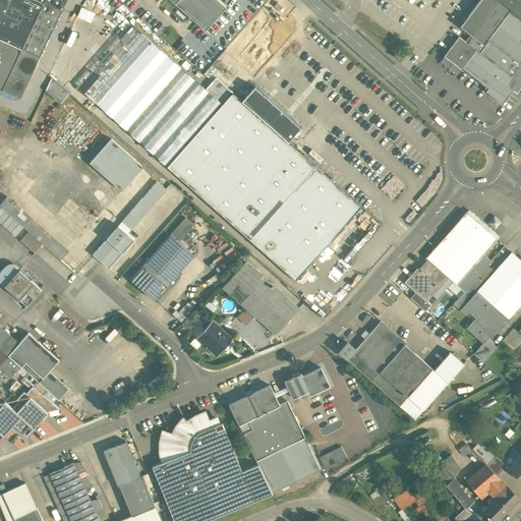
[(37,0),(0,0),(0,89),(1,90),(21,48),(43,3),(37,0)]
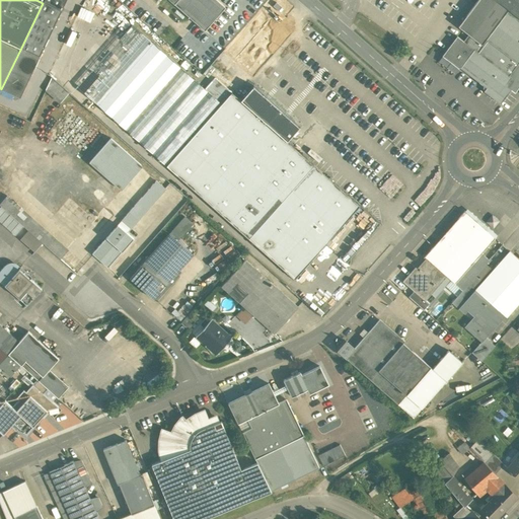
[(43,0),(43,3),(61,11),(66,0),(43,0)]
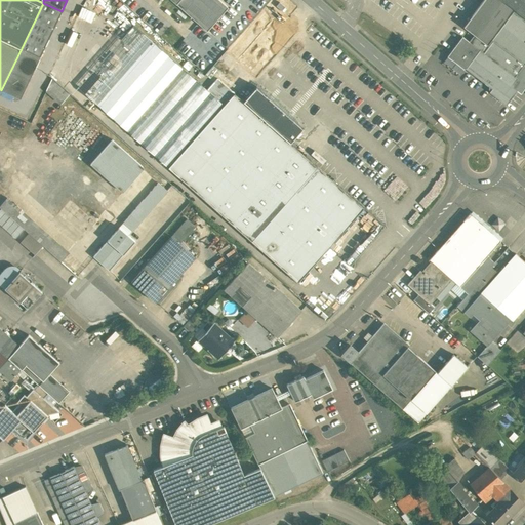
[(228,7),(218,0),(179,0),(176,4),(207,31),(228,7)]
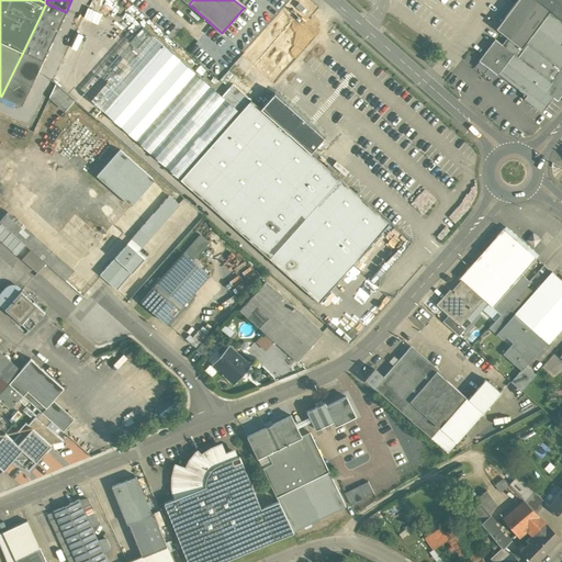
[(561,0),(518,0),(497,29),(508,36),(503,45),(516,55),(518,56),(528,43),(526,42),(549,11),(561,21),(561,0)]
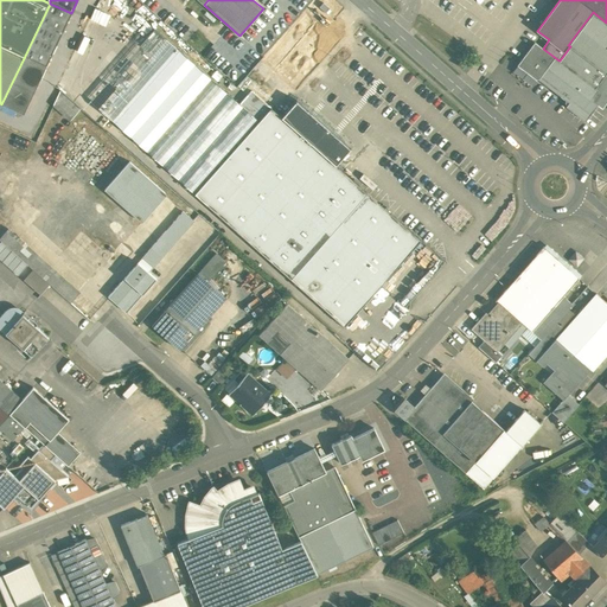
[(71,13),(50,4),(25,56),(46,66),(71,13)]
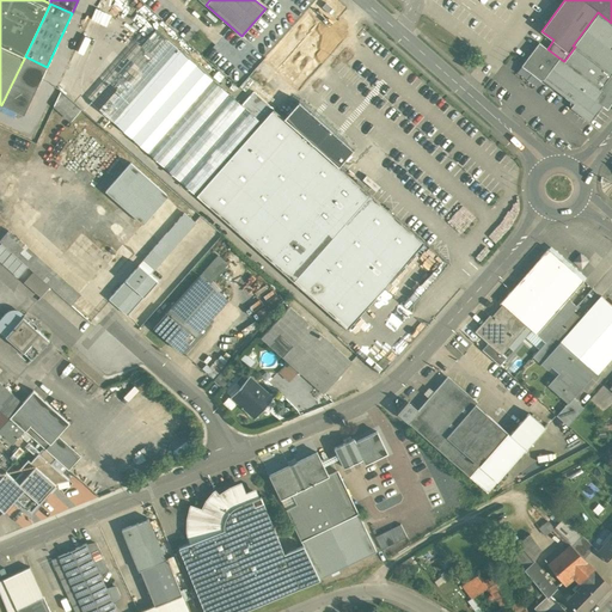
[(611,23),(598,12),(573,46),(575,47),(564,61),(562,60),(548,79),(575,99),(586,108),(593,98),(603,105),(607,109),(611,103),(611,23)]
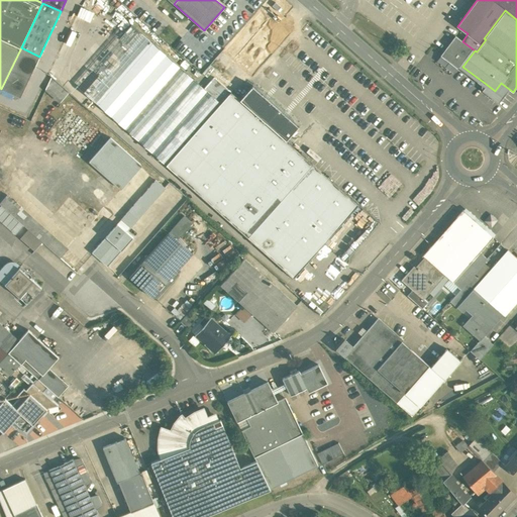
[(228,53),(251,73),(266,56),(268,58),(272,54),(270,52),(285,34),(263,14),(228,53)]
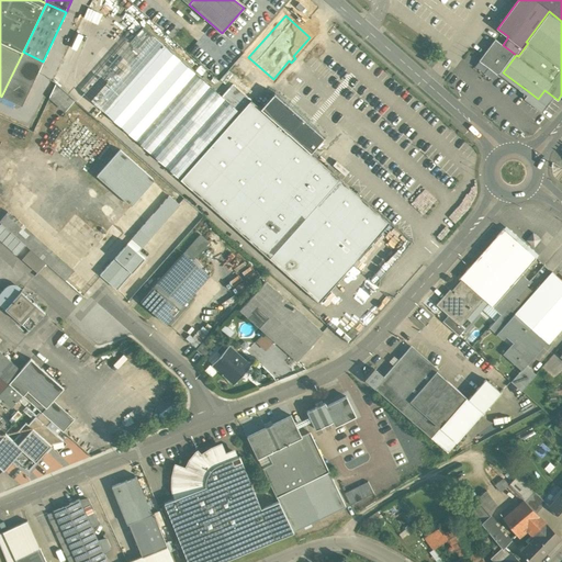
[(516,55),(503,45),(495,40),(480,60),(497,74),(499,70),(503,72),(516,55)]
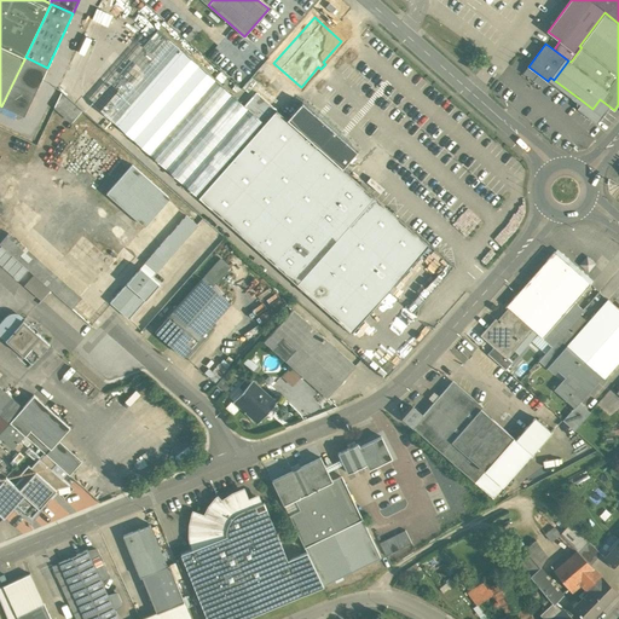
[(264,123),(183,51),(117,125),(198,197),(264,123)]
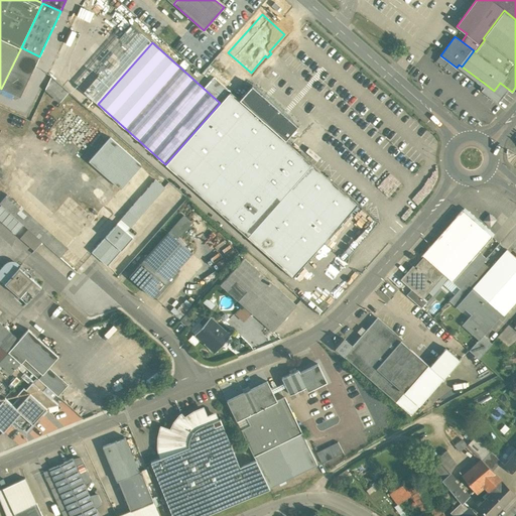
[(21,47),(1,89),(19,98),(39,56),(21,47)]
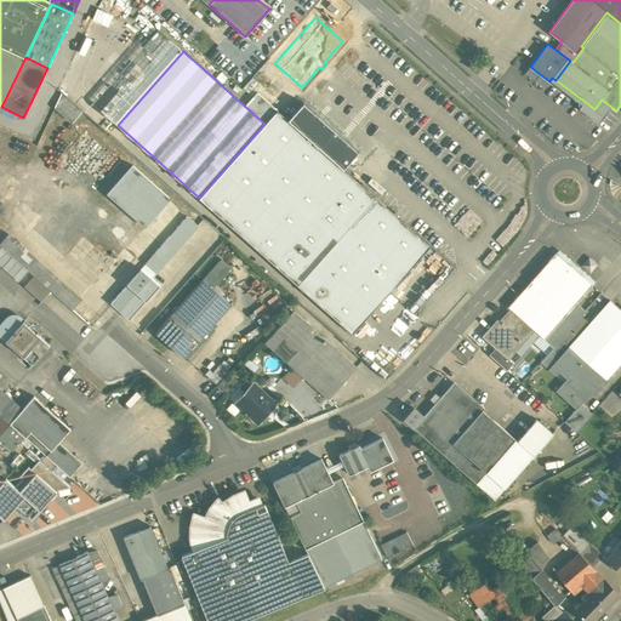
[(83,110),(62,92),(55,107),(73,123),(83,110)]
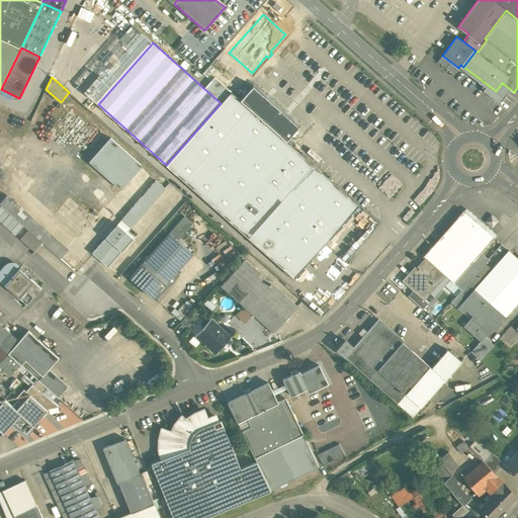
[(502,83),(496,91),(487,84),(483,90),(500,103),(510,89),(502,83)]
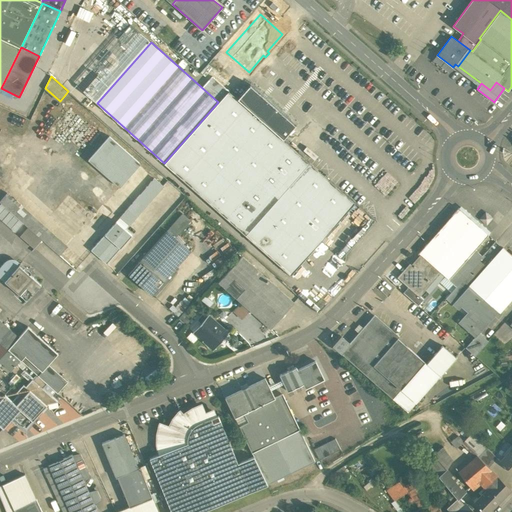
[(295,127),(249,85),(245,90),(264,107),(291,130),(295,127)]
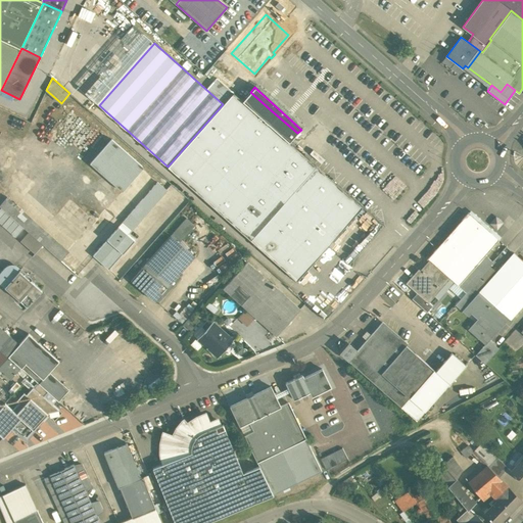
[(270,109),(250,92),(242,101),(262,119),(270,109)]
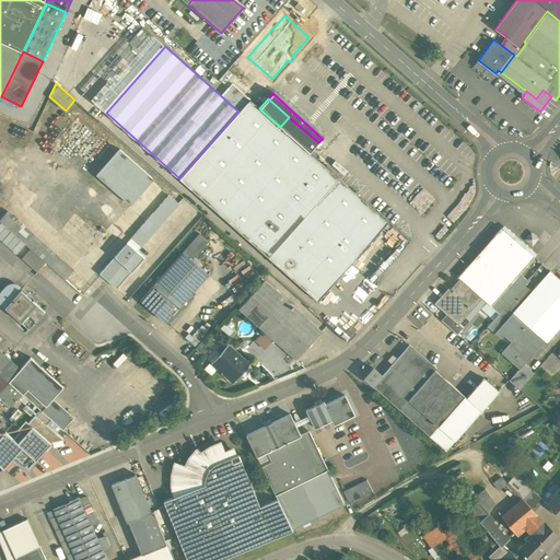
[(259,108),(249,100),(238,112),(179,178),(318,301),(388,222),(310,152),(280,127),(259,108)]
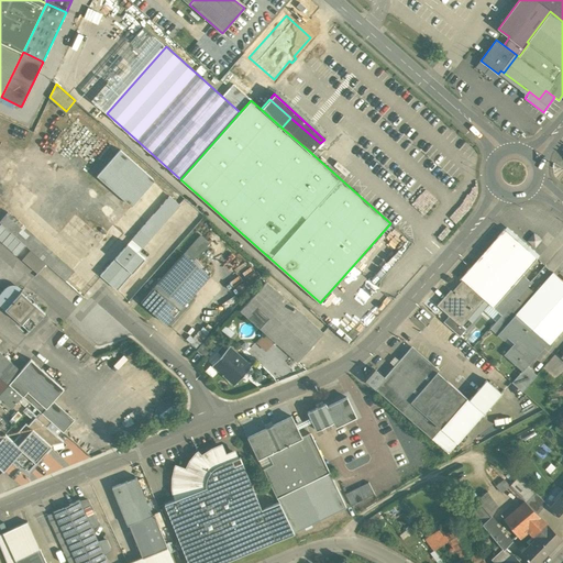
[(320,143),(290,118),(282,128),(311,153),(320,143)]
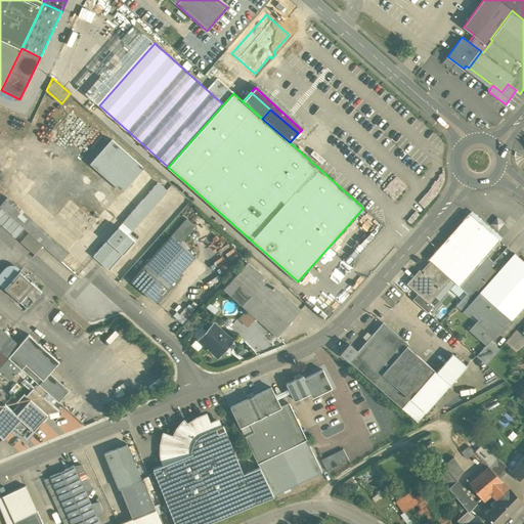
[(112,139),(90,164),(122,191),(143,168),(112,139)]
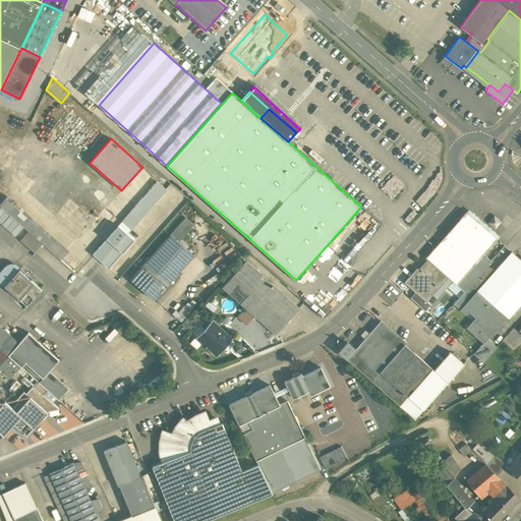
[(157,182),(122,221),(130,229),(166,189),(157,182)]
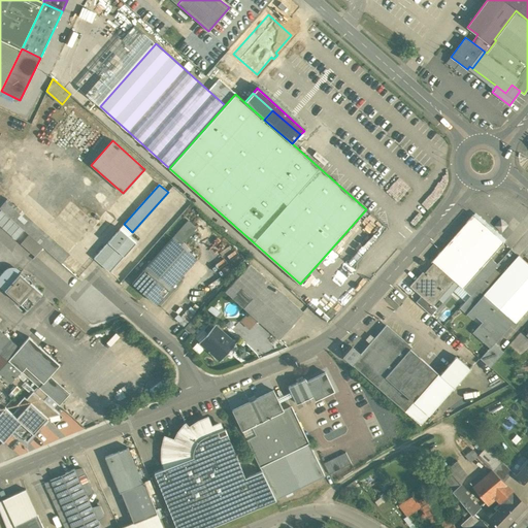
[(69,254),(7,199),(0,207),(0,208),(61,263),(69,254)]
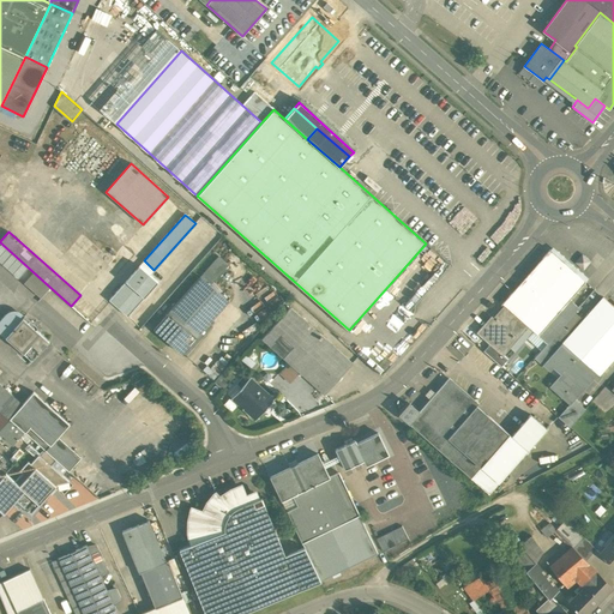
[(116,252),(110,247),(106,252),(112,258),(116,252)]
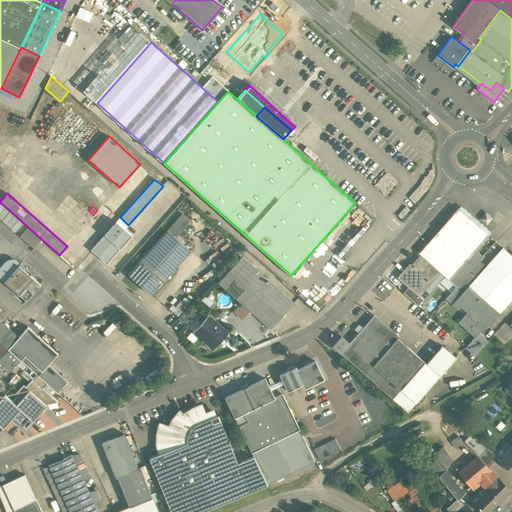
[(458,208),(419,253),(438,270),(444,275),(449,280),(449,279),(475,250),(488,235),(473,221),(458,208)]
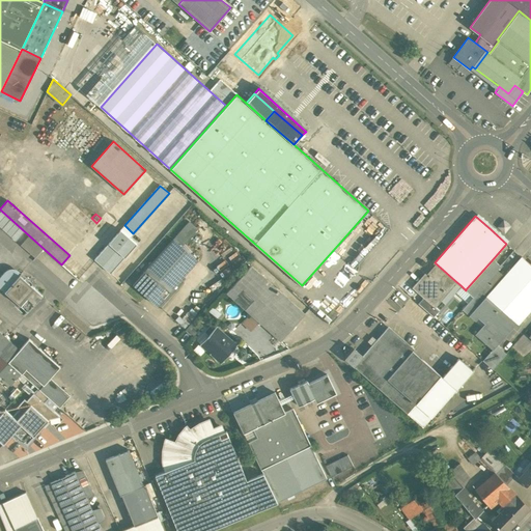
[(189,221),(173,239),(182,246),(197,228),(189,221)]
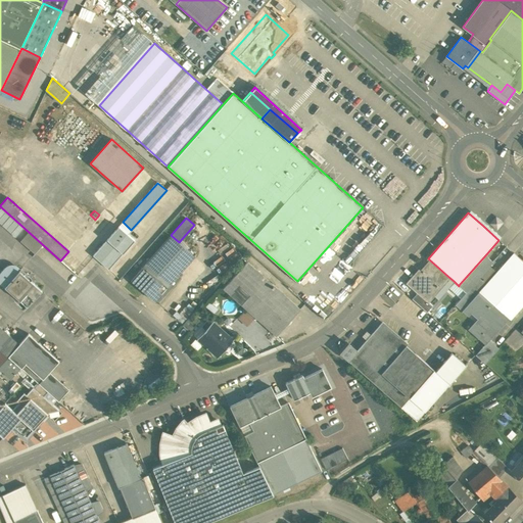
[(119,226),(93,255),(108,269),(134,240),(119,226)]
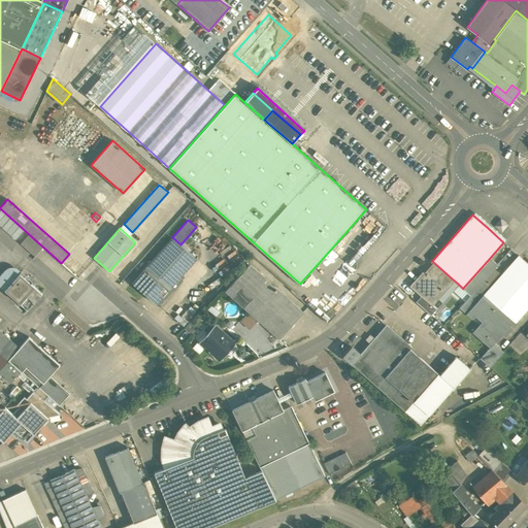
[(172,237),(144,268),(169,290),(197,259),(180,244),(172,237)]
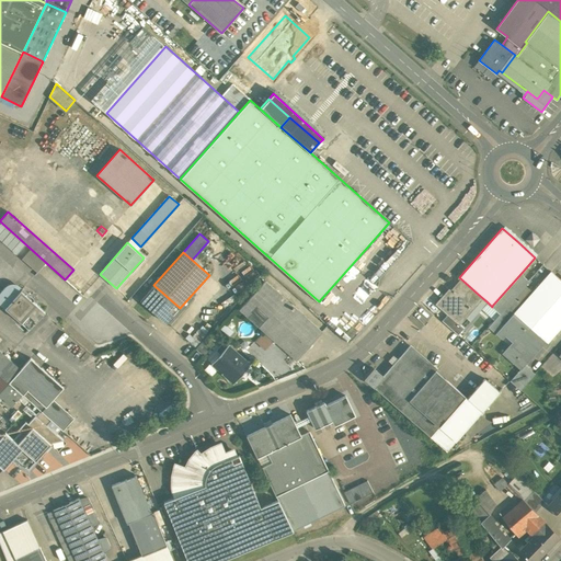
[(560,279),(551,271),(515,311),(547,341),(548,342),(560,325),(560,279)]
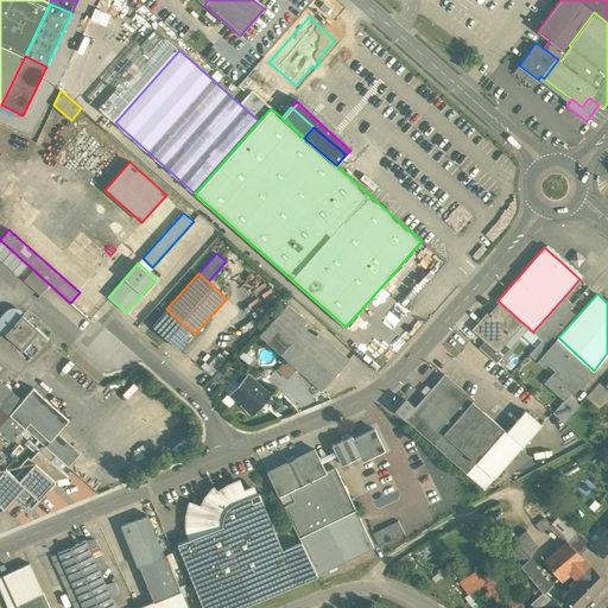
[(564,297),(533,331),(542,340),(545,336),(574,304),(564,297)]
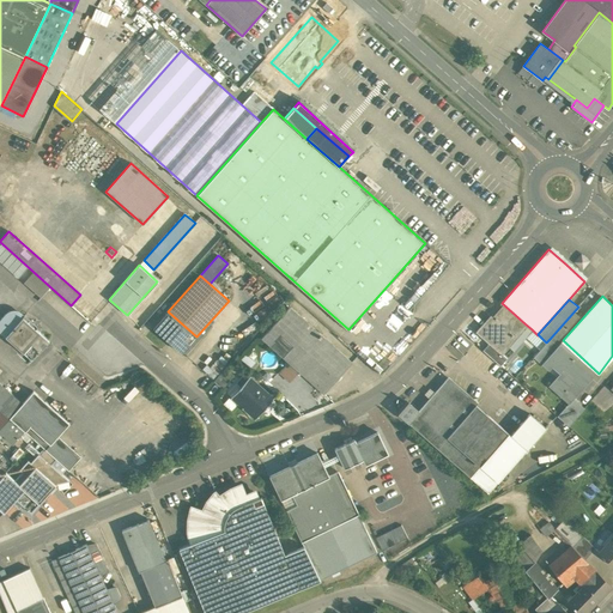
[(290,307),(262,338),(325,394),(352,363),(290,307)]
